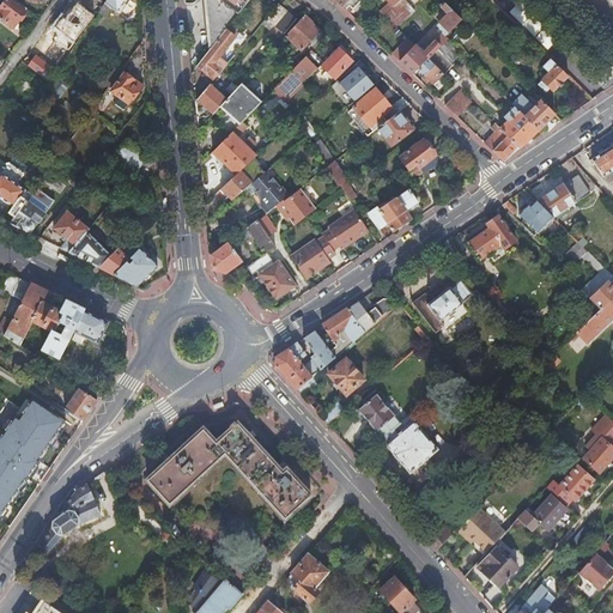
[(13,0),(6,0),(0,8),(0,7),(0,19),(12,29),(16,23),(17,24),(28,11),(13,0)]
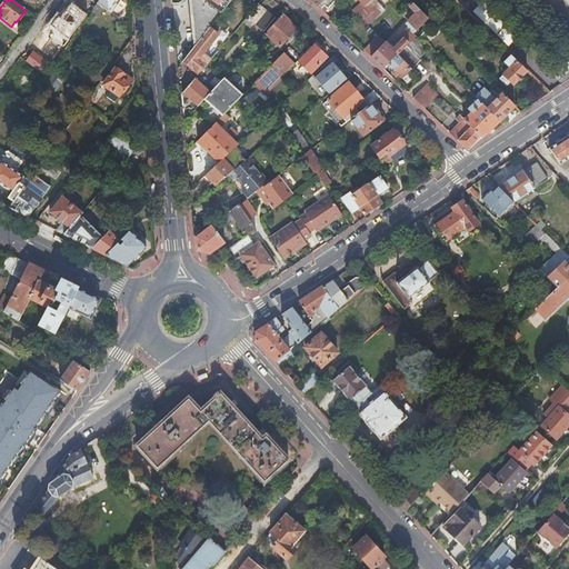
[(92,0),(82,0),(75,15),(83,20),(95,1),(92,0)]
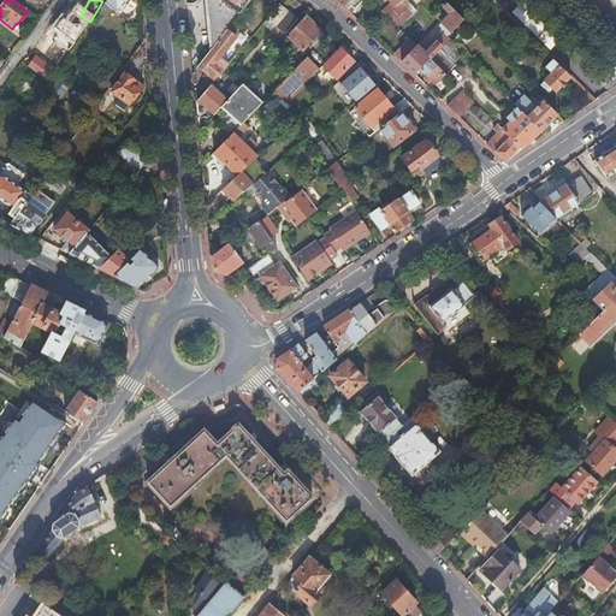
[(108,0),(99,13),(104,17),(110,9),(120,16),(131,0),(108,0)]
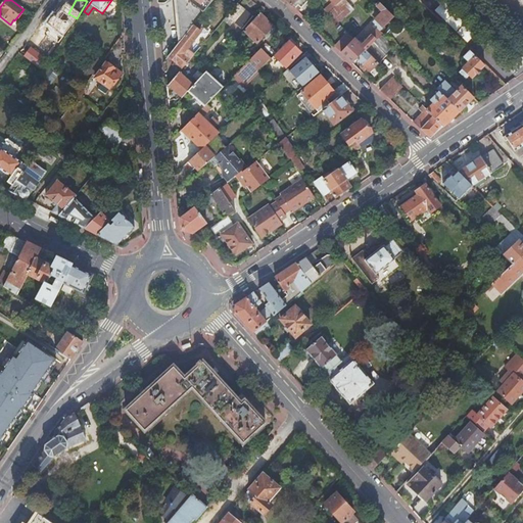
[(172,0),(178,45),(192,27),(212,0),(172,0)]
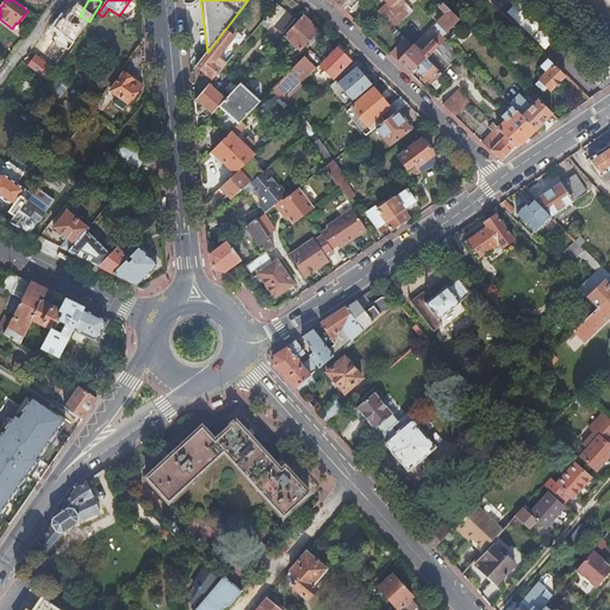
[(331,0),(341,8),(342,8),(344,5),(347,8),(352,12),(360,1),(358,0),(331,0)]
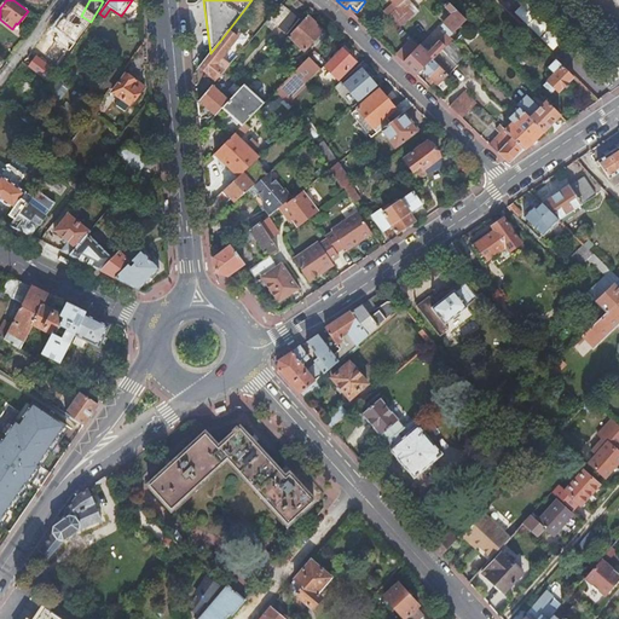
[(405,0),(389,0),(393,4),(383,13),(387,17),(405,0)]
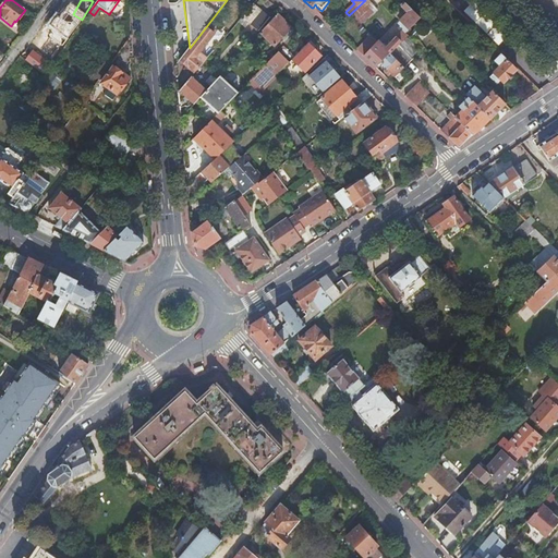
[(366,0),(365,0),(349,15),(360,26),(376,11),(370,3),(366,0)]
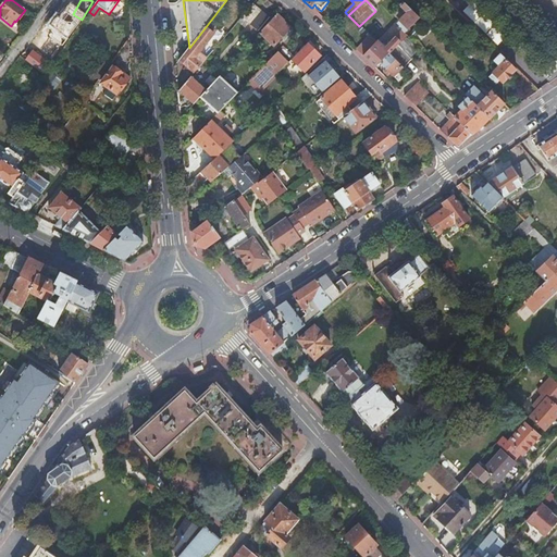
[(506,35),(471,1),(462,11),(496,45),(506,35)]
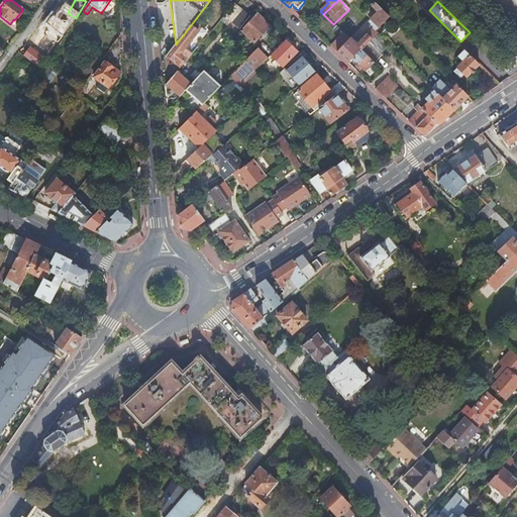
[(249,17),(233,4),(220,20),(228,25),(231,22),(239,29),(249,17)]
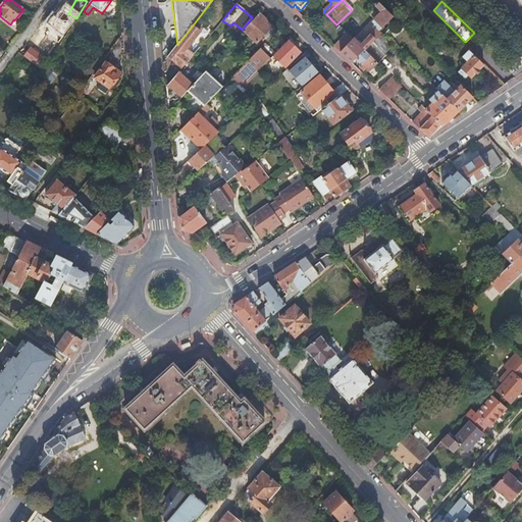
[(382,29),(393,19),(379,5),(376,8),(381,13),(374,20),(382,29)]
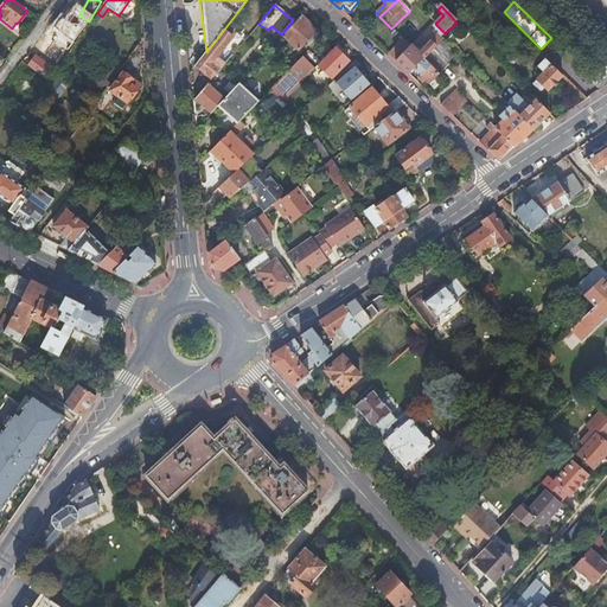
[(77,37),(87,19),(69,10),(59,27),(77,37)]
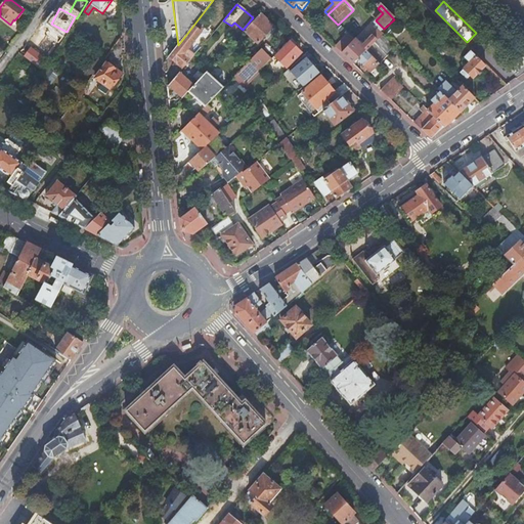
[(272,27),(259,14),(244,31),(257,43),(272,27)]
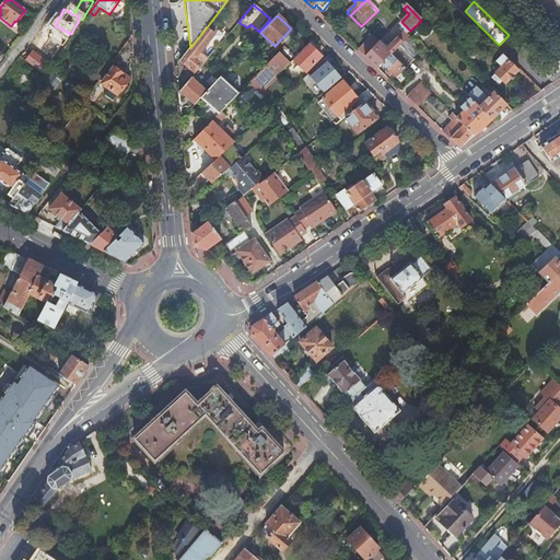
[(413,35),(422,43),(432,31),(423,23),(413,35)]
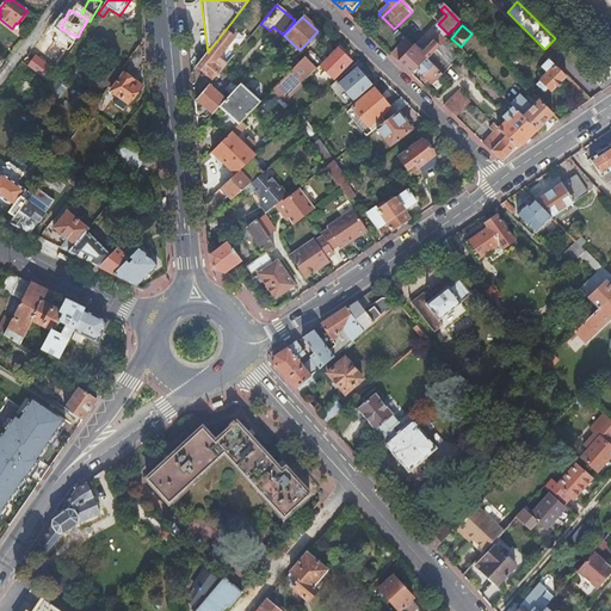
[(234,38),(224,31),(208,53),(196,67),(204,74),(202,76),(211,82),(226,66),(217,59),(234,38)]
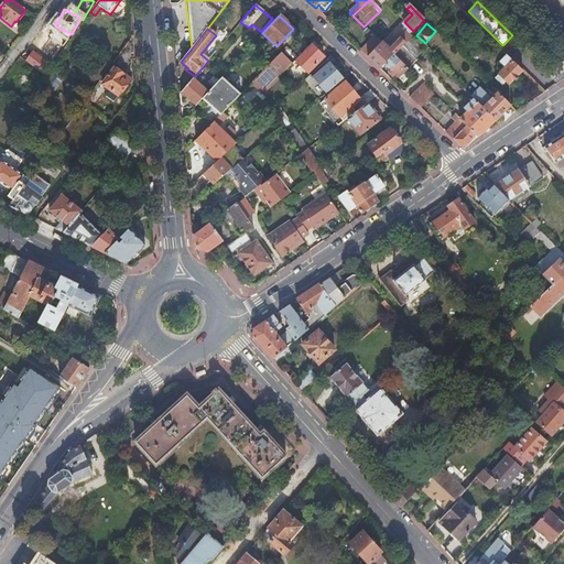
[(409,36),(408,34),(404,34),(389,51),(381,43),(367,58),(379,69),(384,65),(394,56),(411,39),(409,36)]
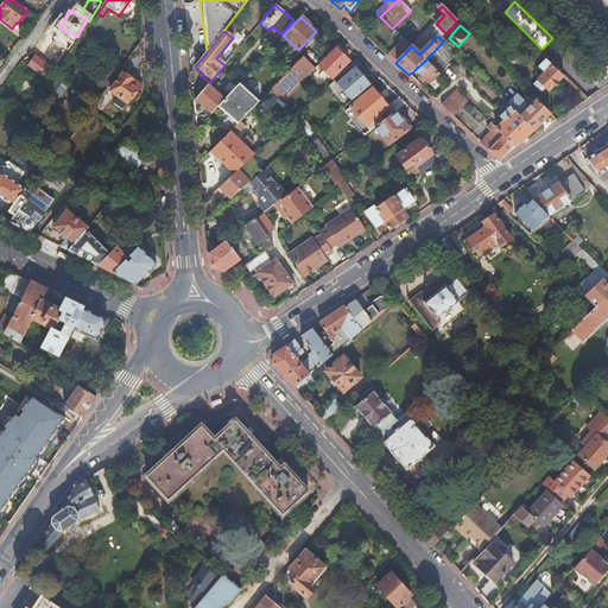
[(401,39),(388,54),(394,59),(409,44),(401,39)]
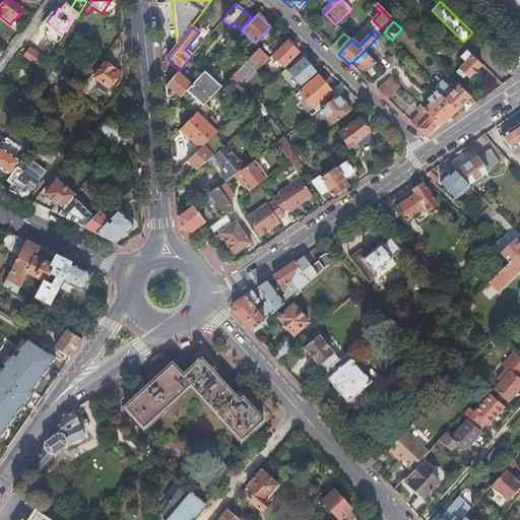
[(382,55),(391,47),(379,36),(364,52),(376,64),(377,65),(384,58),(382,55)]
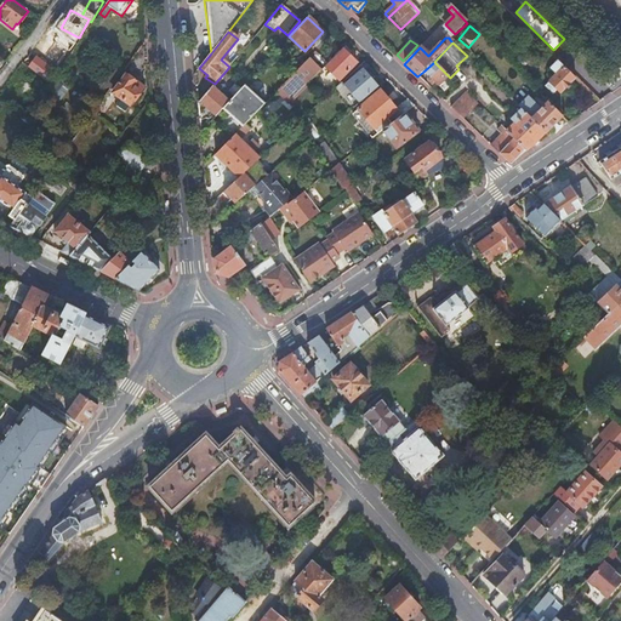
[(357,63),(342,49),(324,67),(330,72),(326,77),(329,80),(334,75),(339,80),(357,63)]
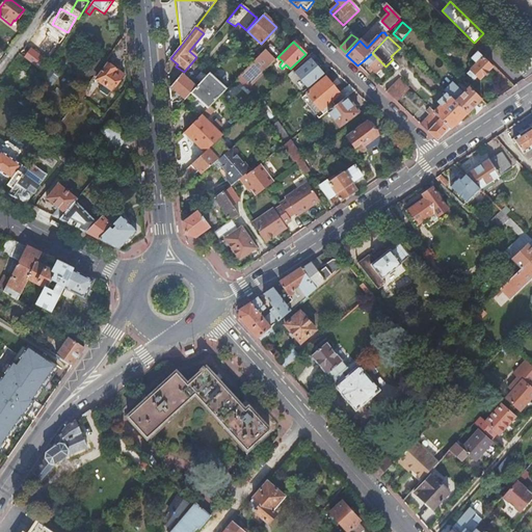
[(265,50),(254,61),(240,77),(249,86),(262,73),(275,60),(265,50)]
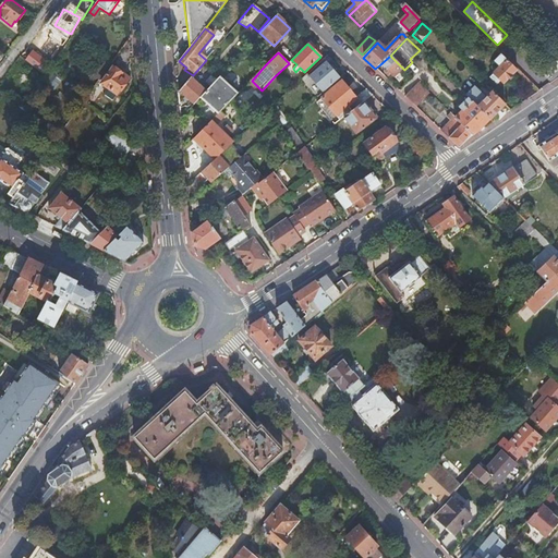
[(393,77),(403,69),(390,56),(380,64),(393,77)]
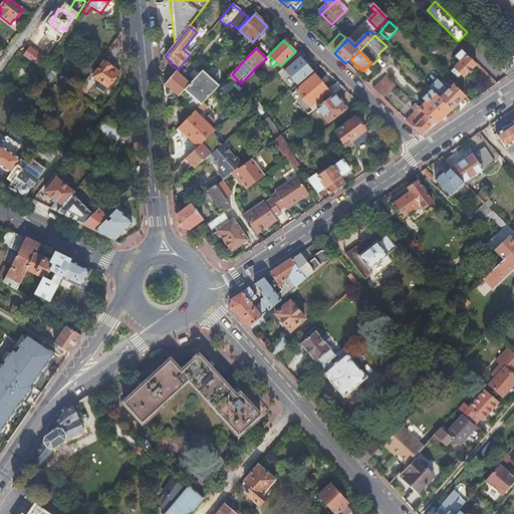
[(464,78),(477,66),(462,51),(455,58),(457,59),(461,63),(456,67),(452,72),(458,79),(462,76),(464,78)]
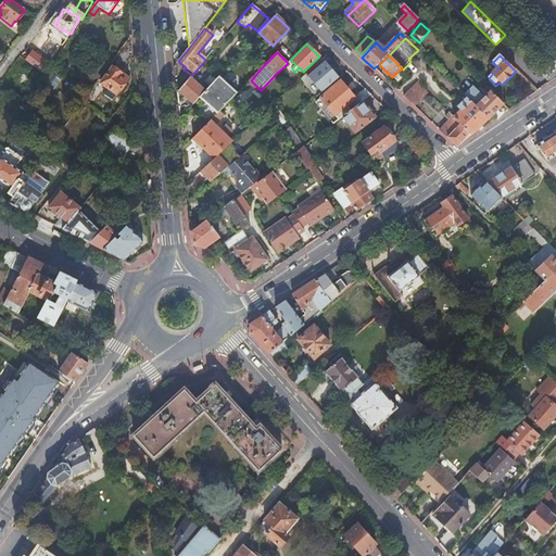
[(93,77),(99,80),(111,64),(106,61),(93,77)]
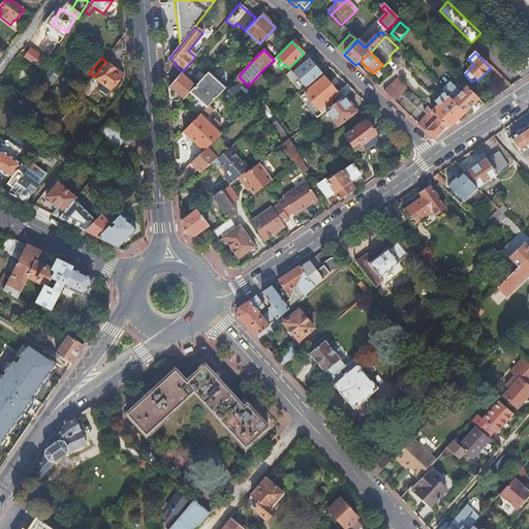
[(306,89),(322,74),(309,59),(292,72),(306,89)]
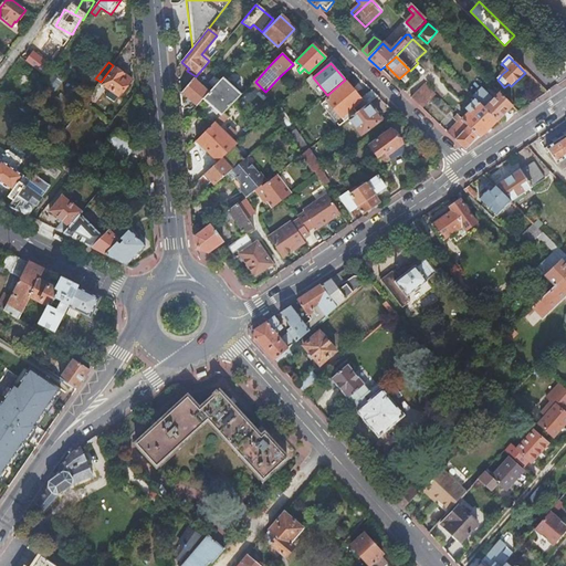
[(52,65),(46,72),(55,77),(60,72),(52,65)]
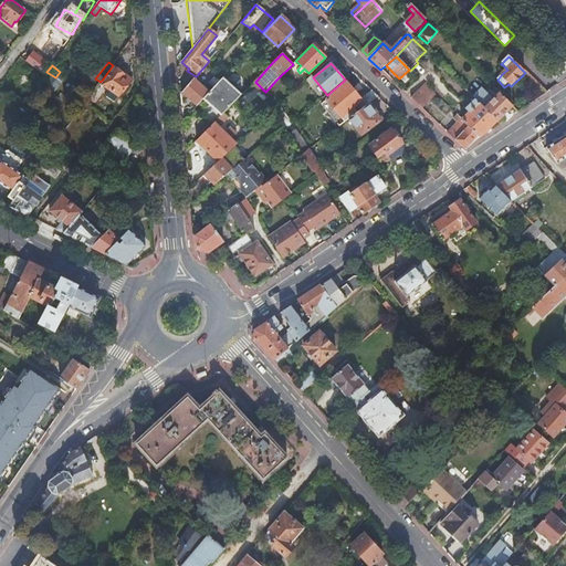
[(498,70),(502,74),(507,70),(503,65),(498,70)]
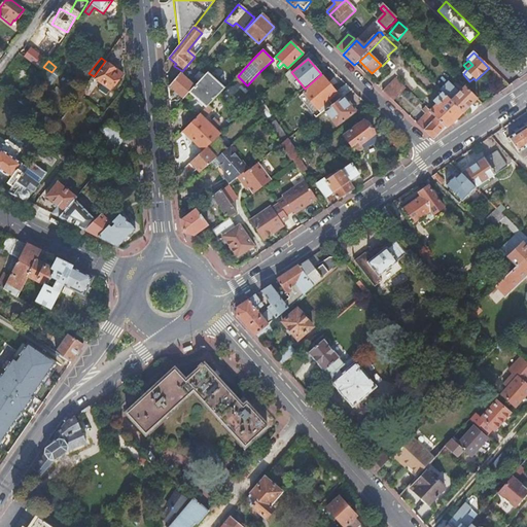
[(123,75),(107,64),(96,79),(111,91),(123,75)]
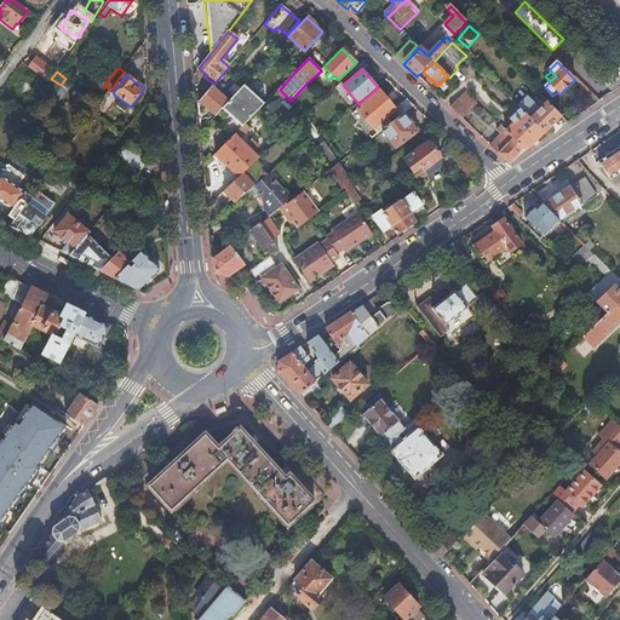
[(619,76),(607,87),(612,95),(619,87),(619,76)]
